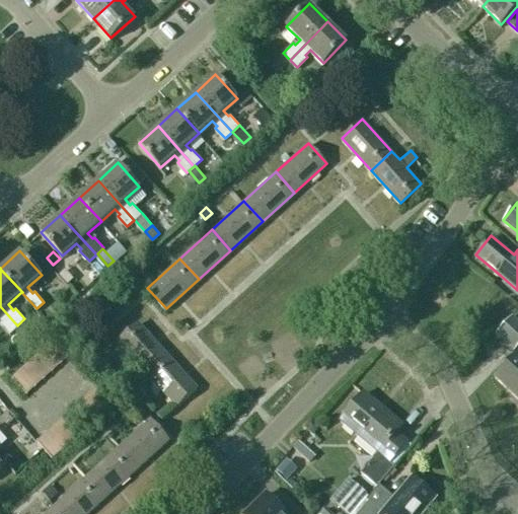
[(10,332),(17,325),(0,306),(0,317),(2,319),(0,321),(10,332)]
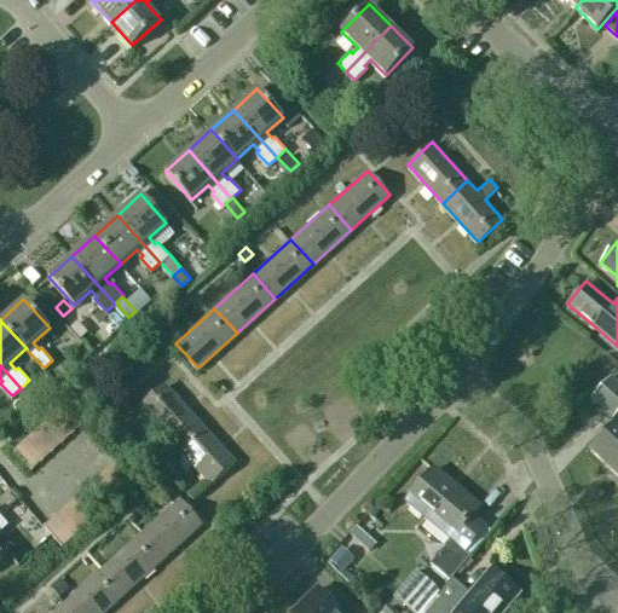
[(617,381),(608,372),(589,394),(612,415),(617,408),(617,381)]
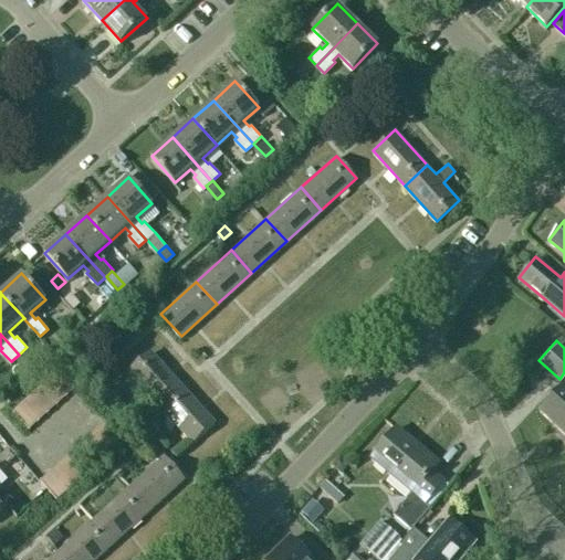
[(160,405),(184,384),(152,349),(128,370),(160,405)]
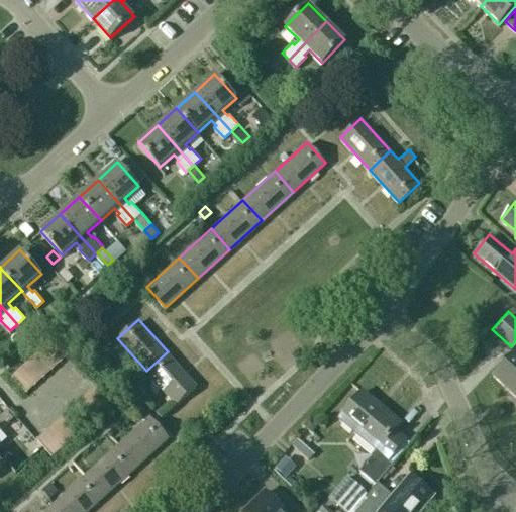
[(60,361),(70,351),(56,334),(44,344),(60,361)]
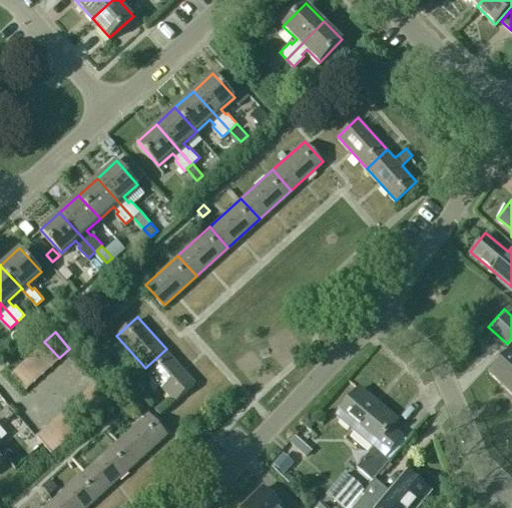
[(59,358),(44,342),(35,350),(50,367),(59,358)]
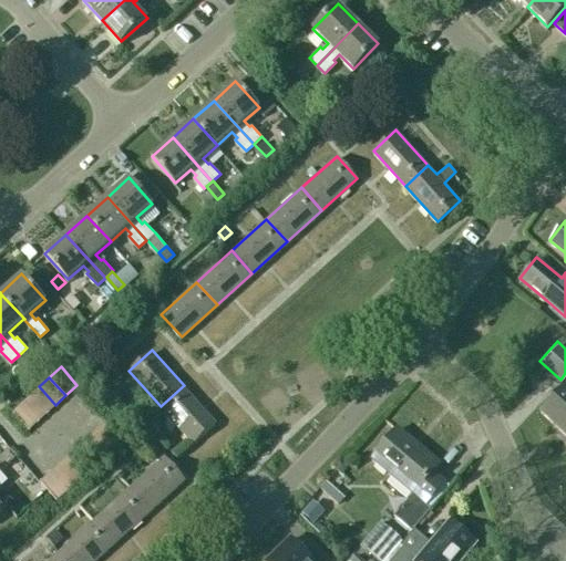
[(565,382),(541,408),(565,432),(565,382)]
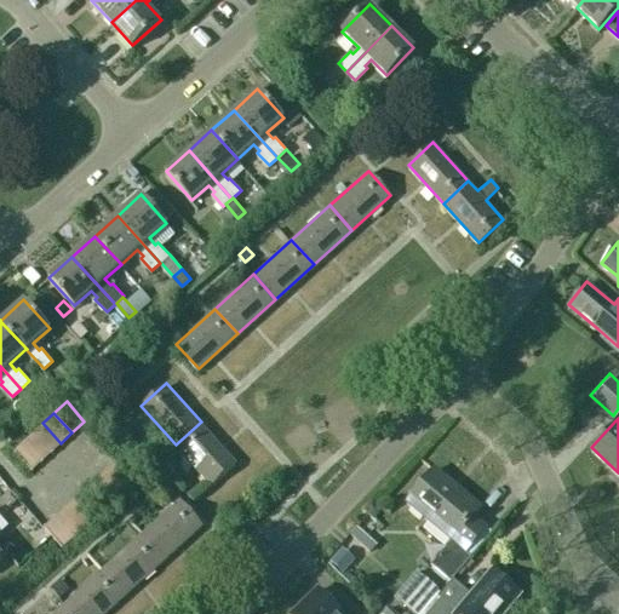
[(235,460),(201,422),(176,445),(211,483),(235,460)]
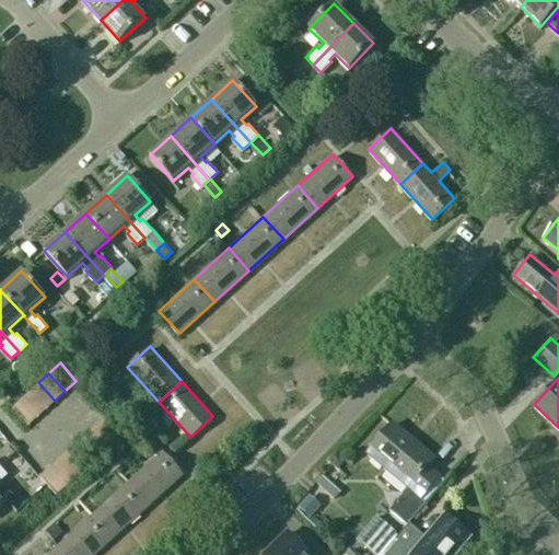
[(55,401),(38,382),(30,390),(46,408),(55,401)]
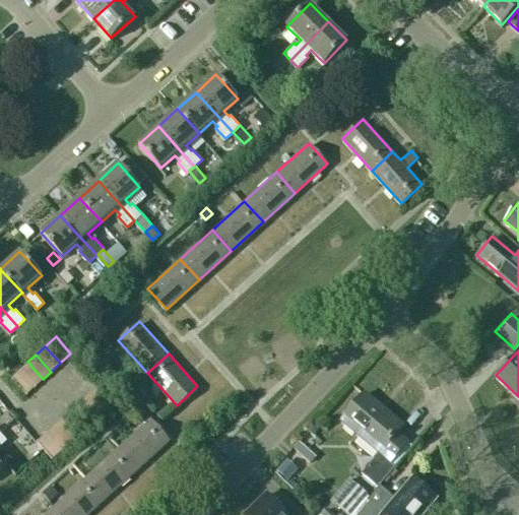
[(43,379),(27,362),(19,370),(35,386),(43,379)]
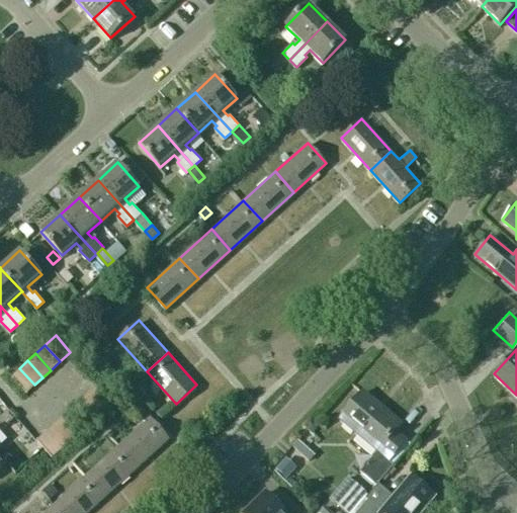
[(34,385),(19,368),(11,375),(26,392),(34,385)]
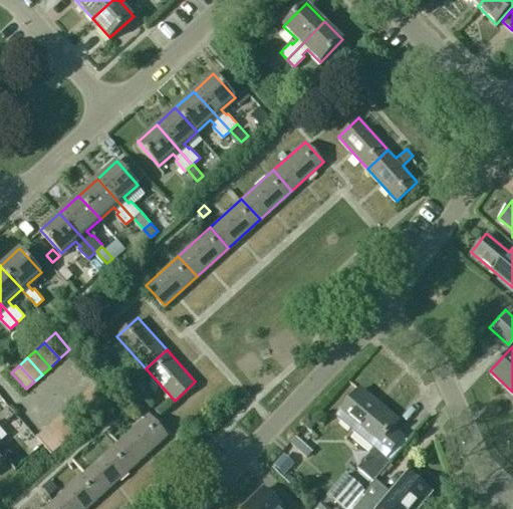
[(386,456),(404,435),(393,426),(399,419),(360,387),(337,415),(375,446),(357,467),(373,480),(391,460),(386,456)]
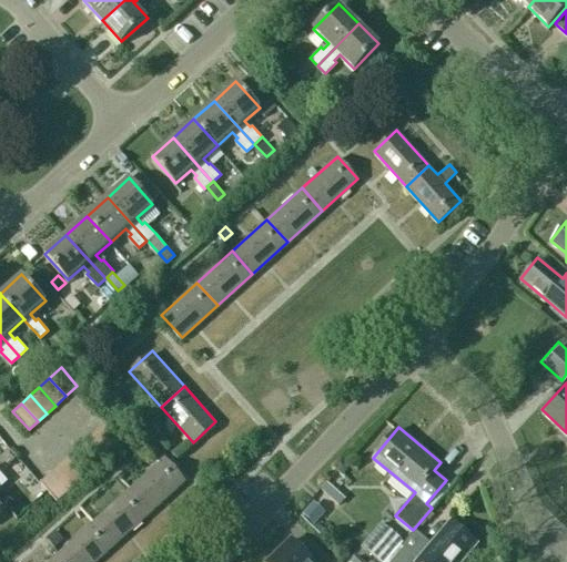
[(97,428),(88,436),(103,455),(113,446),(97,428)]
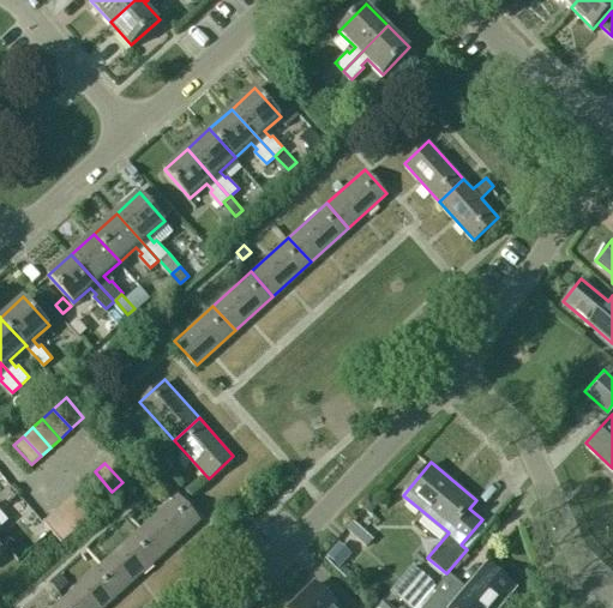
[(95,471),(85,480),(102,500),(112,492),(95,471)]
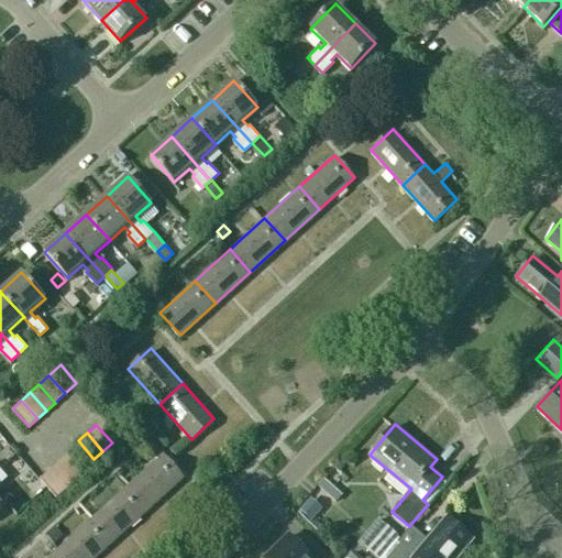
[(78,440),(68,449),(85,468),(94,459),(78,440)]
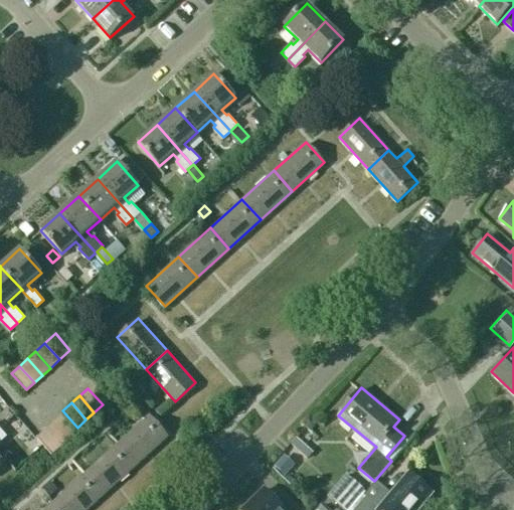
[(0,427),(16,413),(9,406),(0,413),(0,427)]
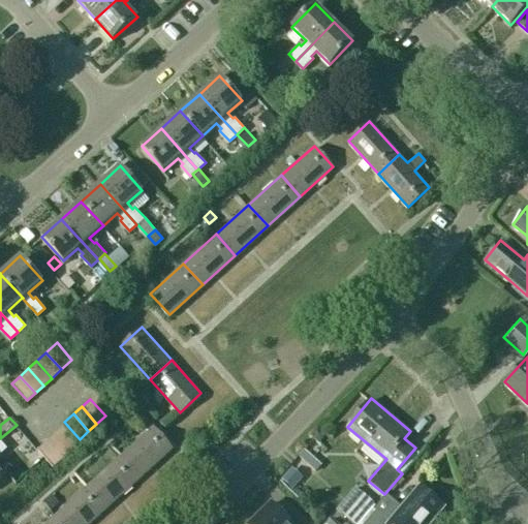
[(64,422),(56,430),(70,448),(80,439),(64,422)]
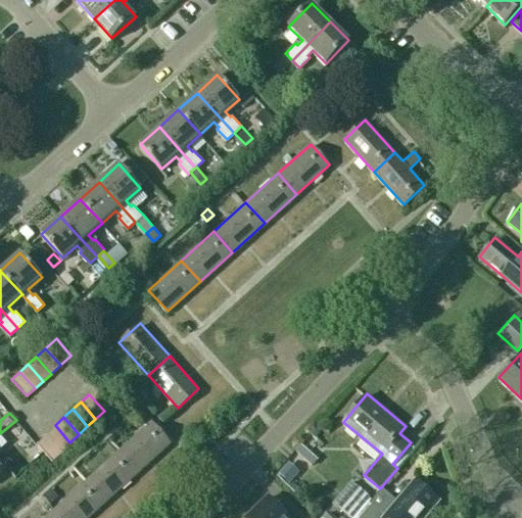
[(16,420),(0,433),(0,469),(1,468),(0,466),(0,446),(22,427),(16,420)]
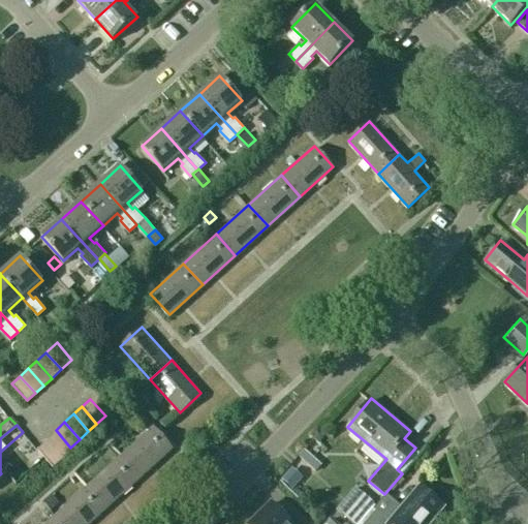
[(120,456),(138,476),(173,447),(153,426),(120,456)]
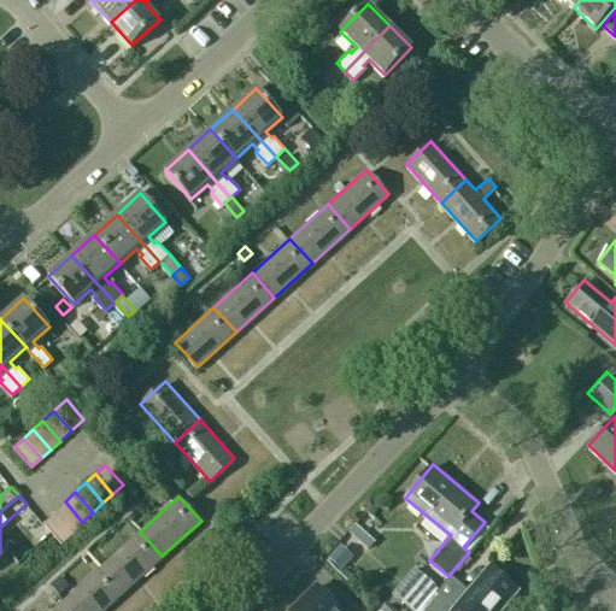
[(65,501),(56,510),(72,530),(82,522),(65,501)]
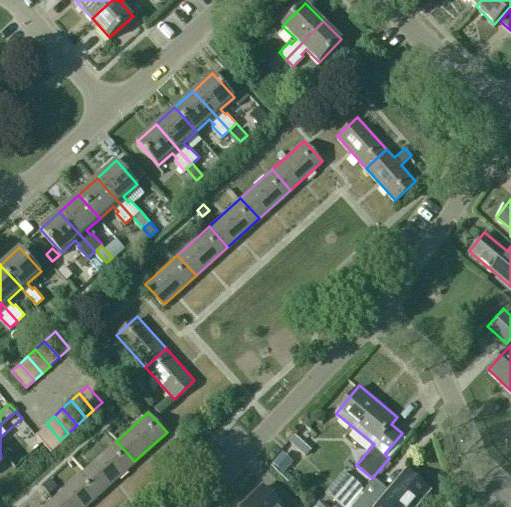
[(51,448),(60,440),(46,423),(37,431),(51,448)]
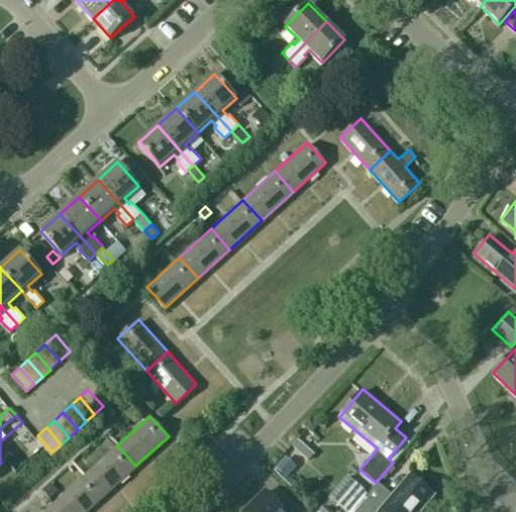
[(297,436),(292,442),(309,457),(314,451),(297,436)]
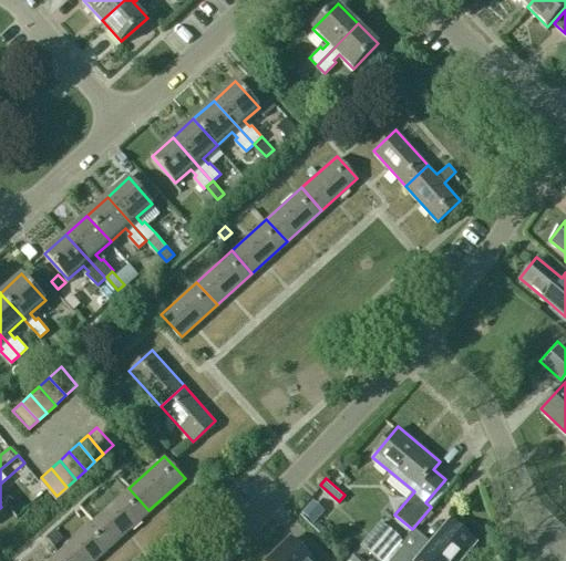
[(93,519),(114,542),(148,510),(129,488),(93,519)]
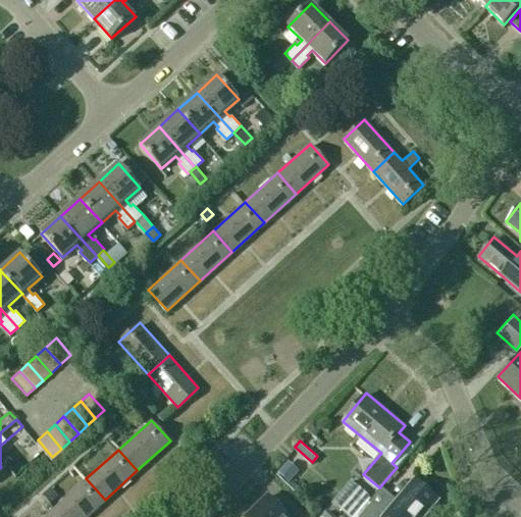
[(91,464),(83,456),(73,464),(82,473),(91,464)]
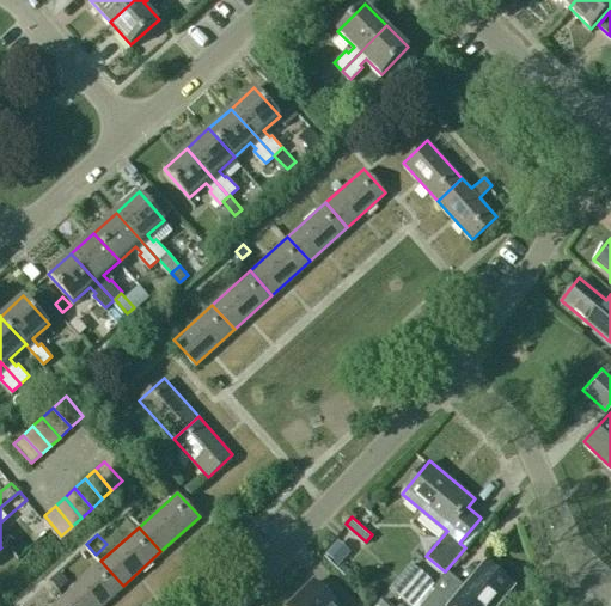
[(337,538),(325,551),(338,562),(342,558),(350,549),(337,538)]
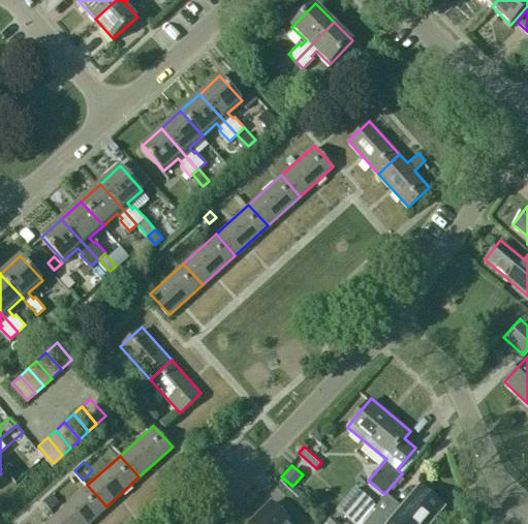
[(376,509),(363,523),(385,523),(386,523),(387,523),(428,523),(444,504),(420,484),(404,502),(389,490),(376,504),(378,506),(377,509),(376,509)]
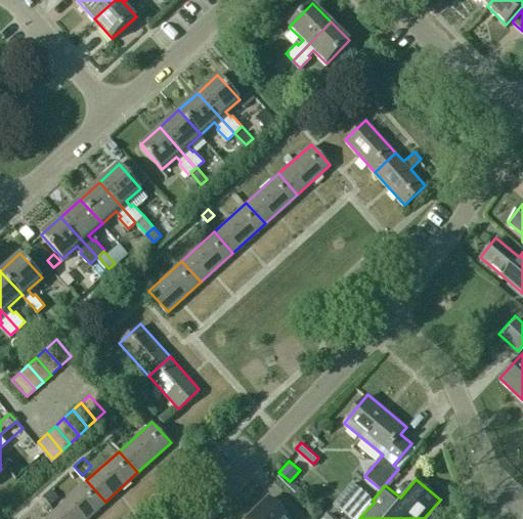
[(86,480),(54,510),(62,518),(86,518),(105,502),(86,480)]
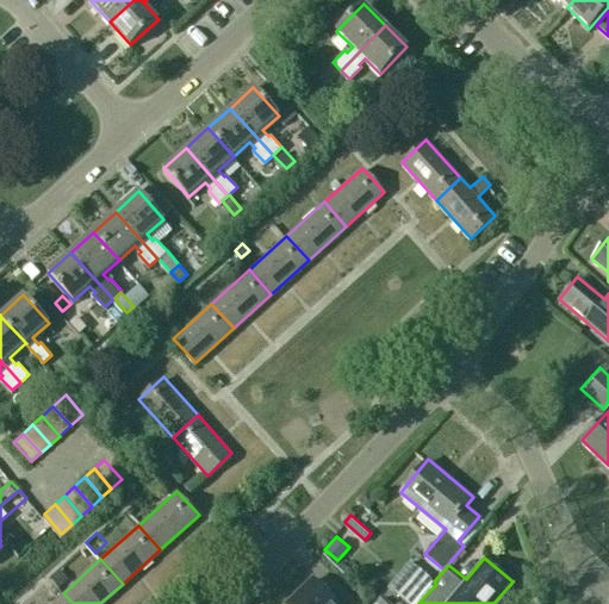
[(408,601),(405,603),(399,598),(393,603),(418,603),(434,586),(428,581),(432,577),(410,559),(389,585),(408,601)]
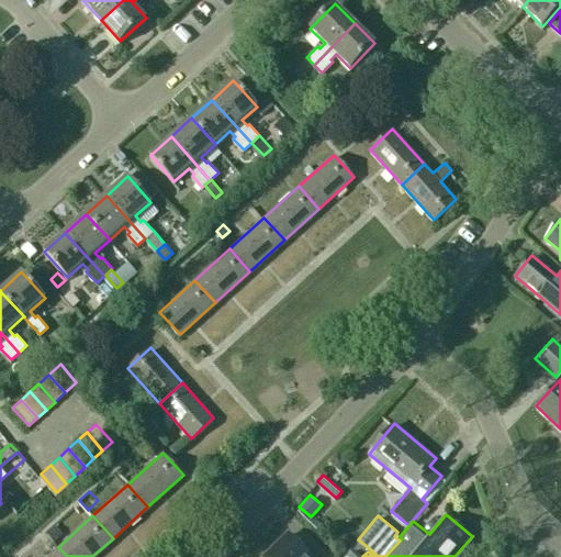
[(54,522),(44,531),(54,541),(63,532),(54,522)]
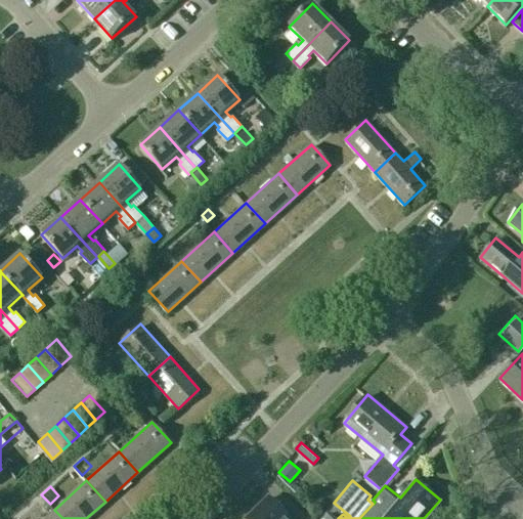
[(290,518),(268,495),(245,518),(244,518),(290,518)]
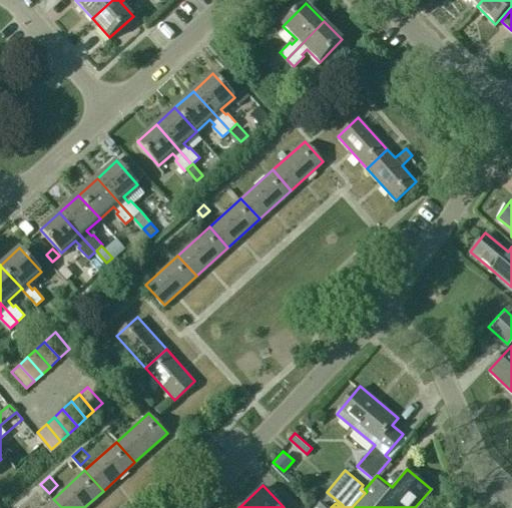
[(61,507),(53,499),(42,507),(61,507)]
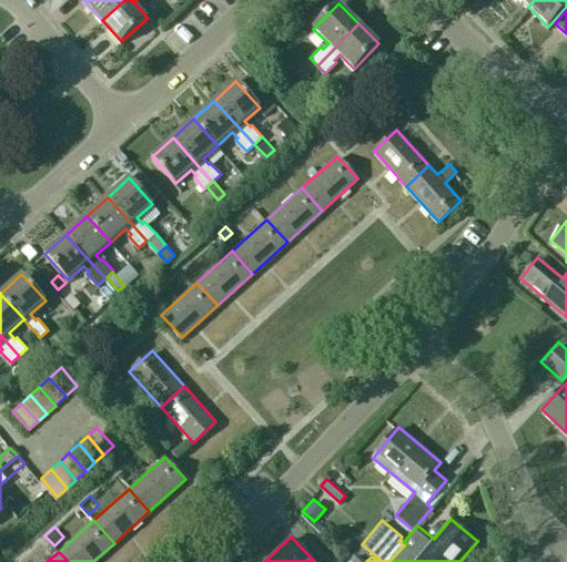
[(352,561),(366,561),(356,552),(350,559),(352,561)]
